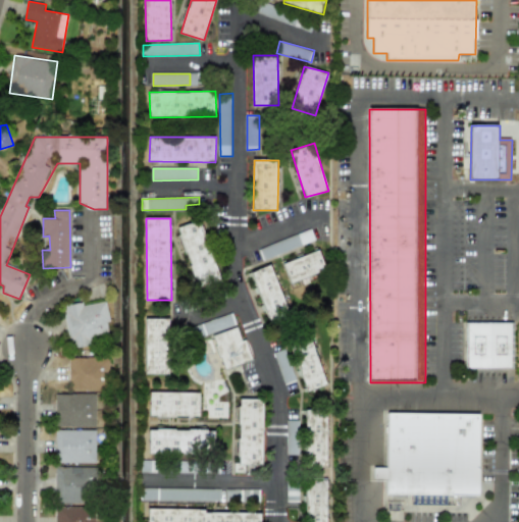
[(203,220),(178,227),(197,288),(221,280),(203,220)]
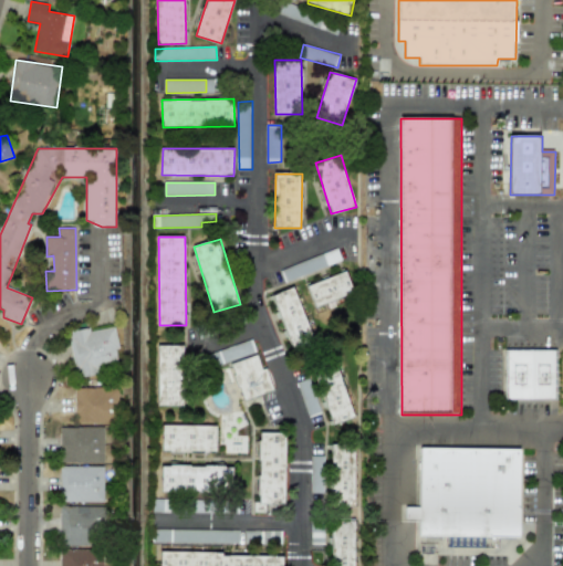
[(282,270),(287,282),(343,261),(339,249),(282,270)]
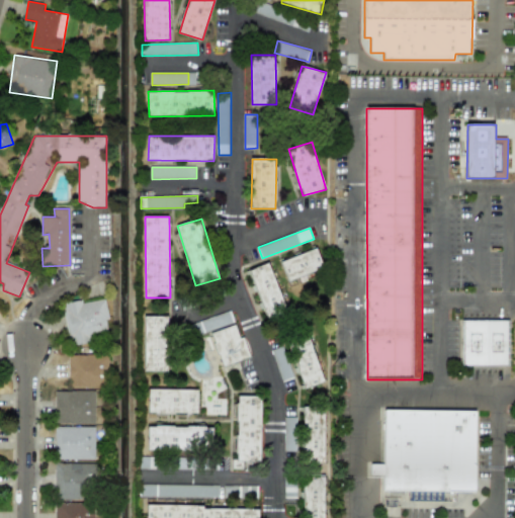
[(288,281),(324,268),(317,248),(281,262),(288,281)]
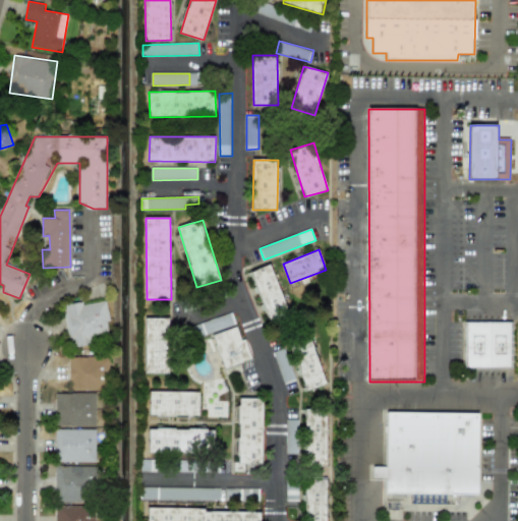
[(290,313),(271,264),(250,272),(270,321),(290,313)]
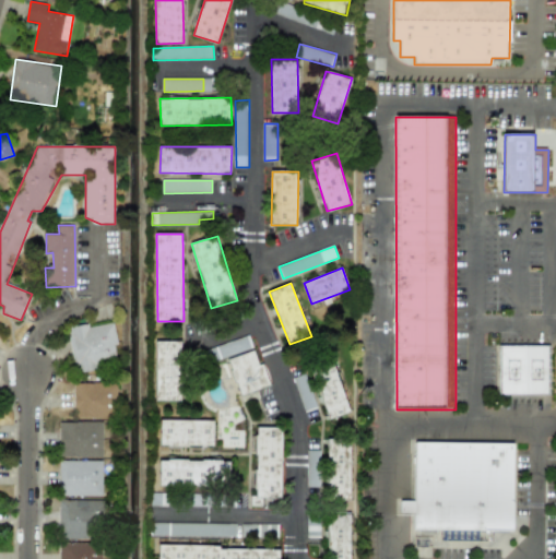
[(74,373),(102,370),(101,363),(118,361),(114,323),(70,328),(74,373)]
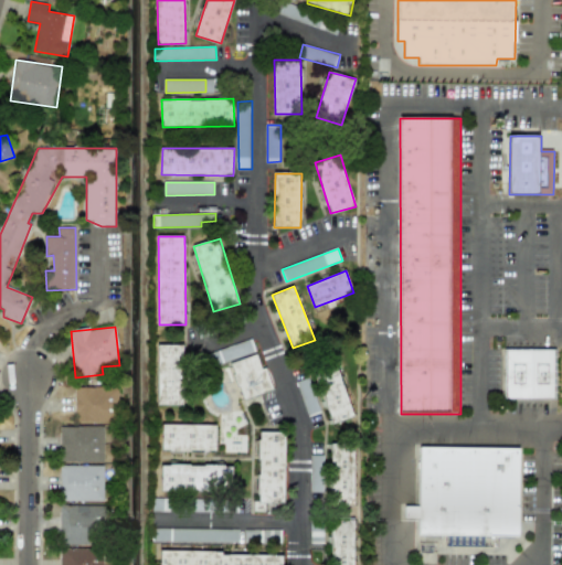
[(212,366),(257,352),(253,339),(208,353),(212,366)]
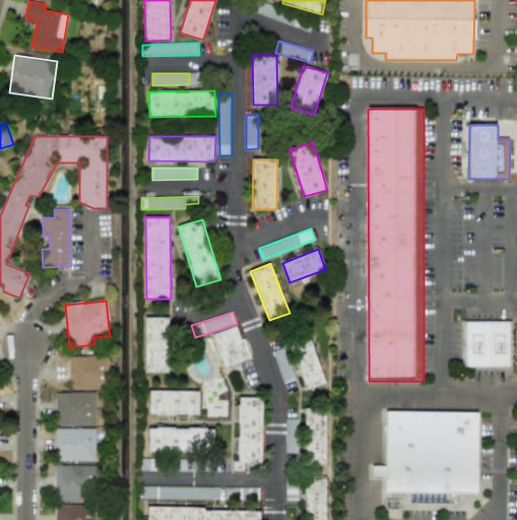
[(145,373),(170,373),(170,317),(145,317),(145,373)]
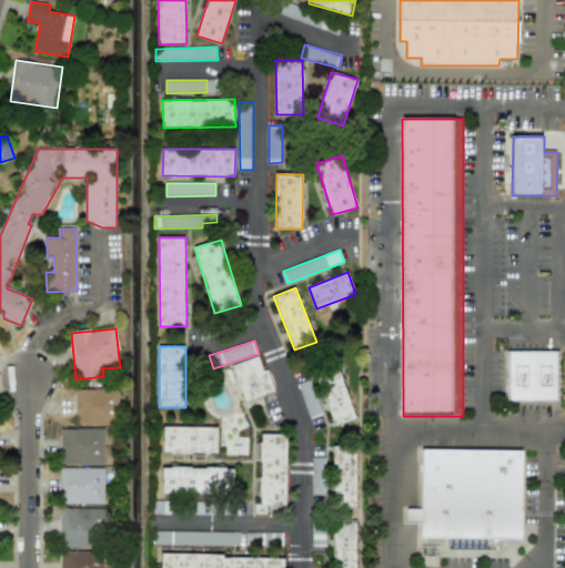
[(560,401),(558,353),(507,353),(508,402),(560,401)]
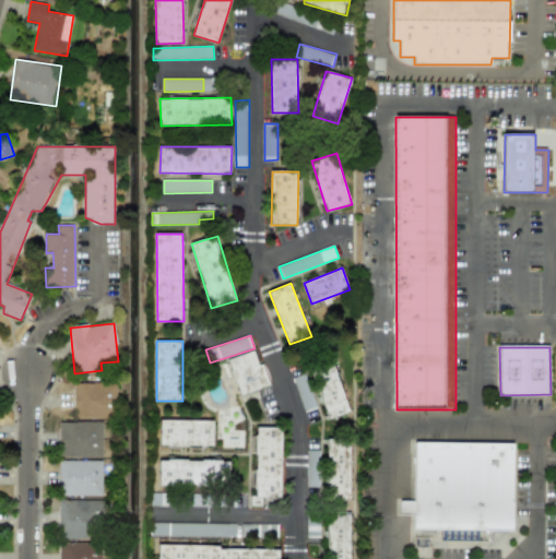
[(228,359),(241,396),(270,387),(258,349),(228,359)]
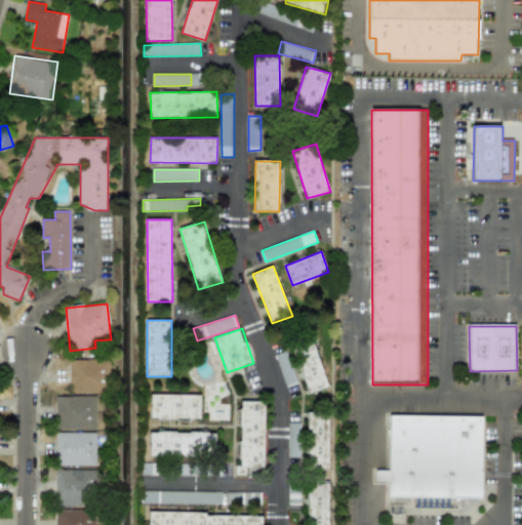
[(330,388),(314,337),(293,344),(309,394),(330,388)]
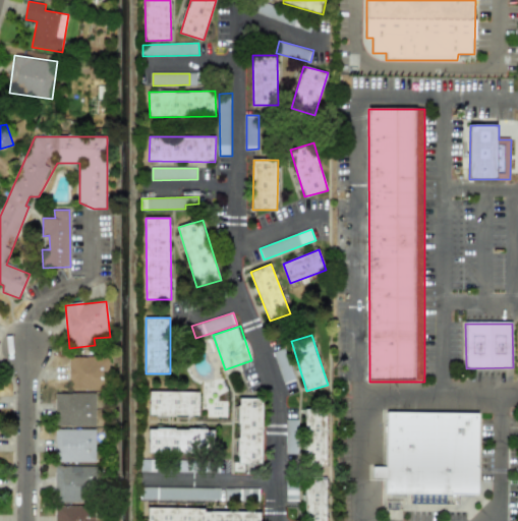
[(69,389),(108,390),(109,357),(70,357),(69,389)]
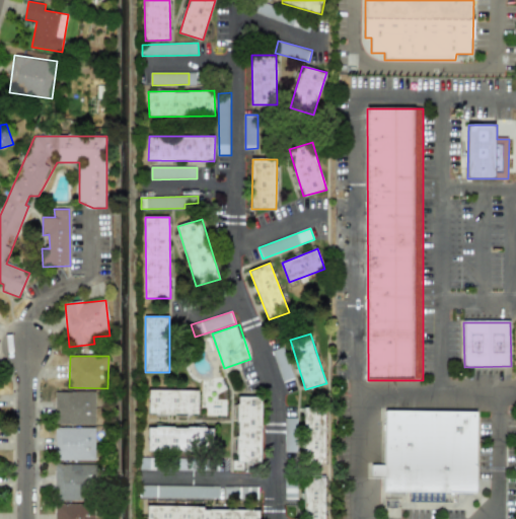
[(149,414),(199,415),(199,390),(149,389),(149,414)]
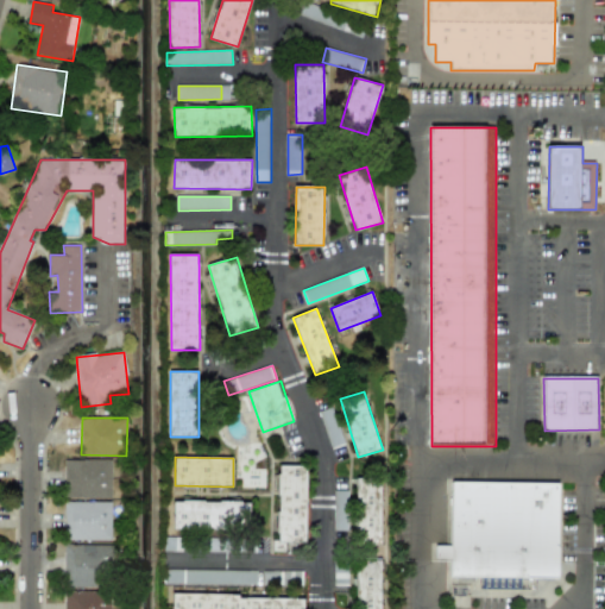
[(67,459),(67,498),(113,498),(113,460),(67,459)]
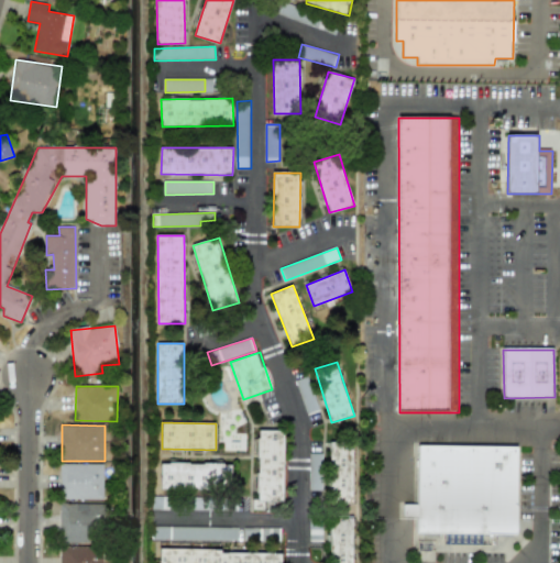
[(284,501),(285,431),(259,430),(257,500),(253,500),(253,510),(265,510),(265,501),(284,501)]
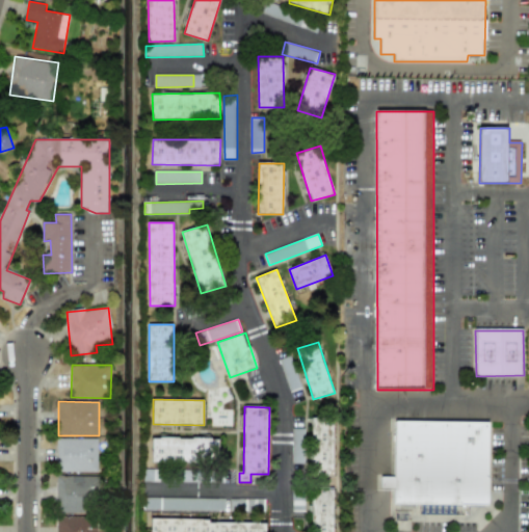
[(334,477),(335,420),(313,420),(311,476),(334,477)]
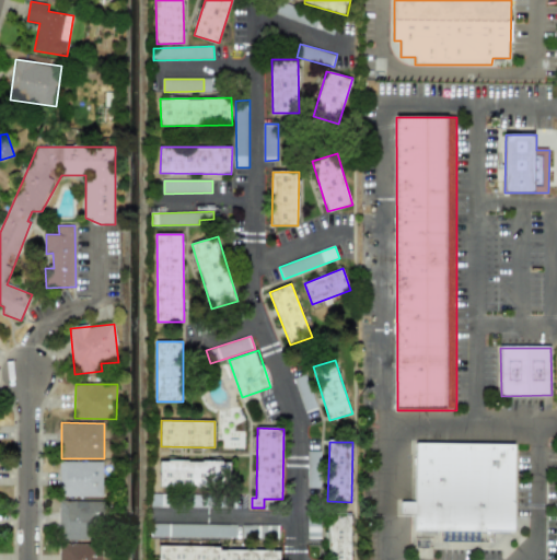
[(417,443),(415,531),(513,532),(514,444),(417,443)]
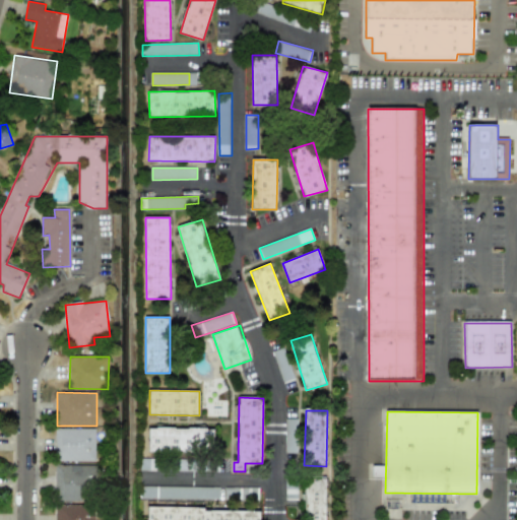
[(148,451),(212,454),(214,430),(149,426),(148,451)]
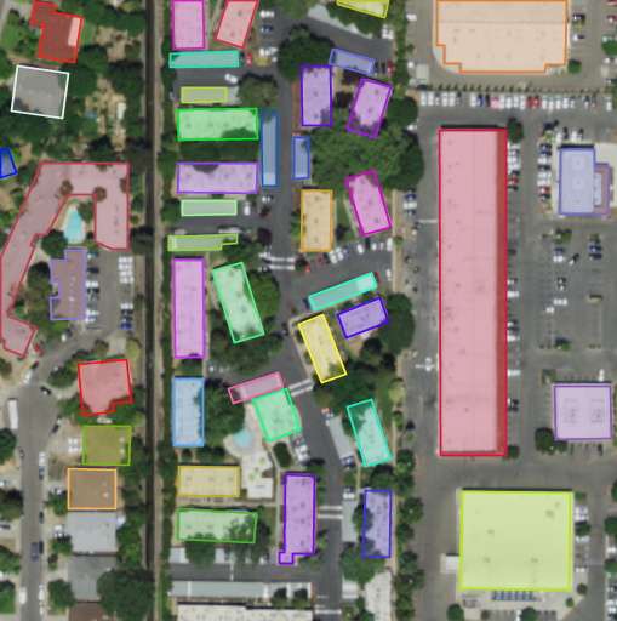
[(115,551),(115,512),(68,511),(67,551),(115,551)]
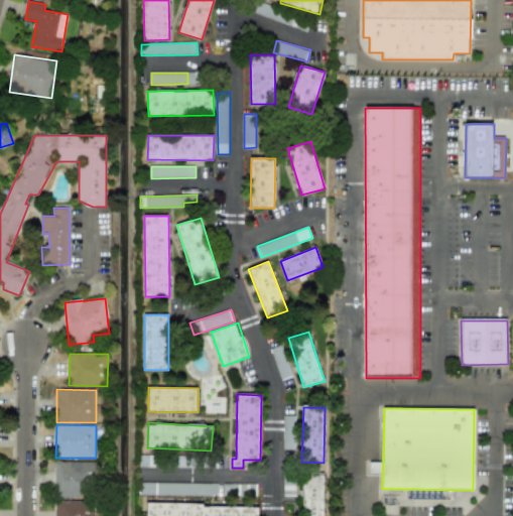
[(55,462),(54,497),(95,498),(96,462),(55,462)]
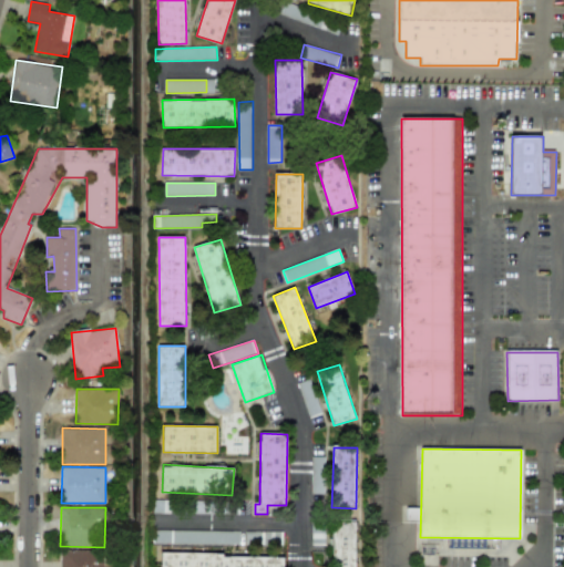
[(356,566),(356,521),(332,521),(332,566),(356,566)]
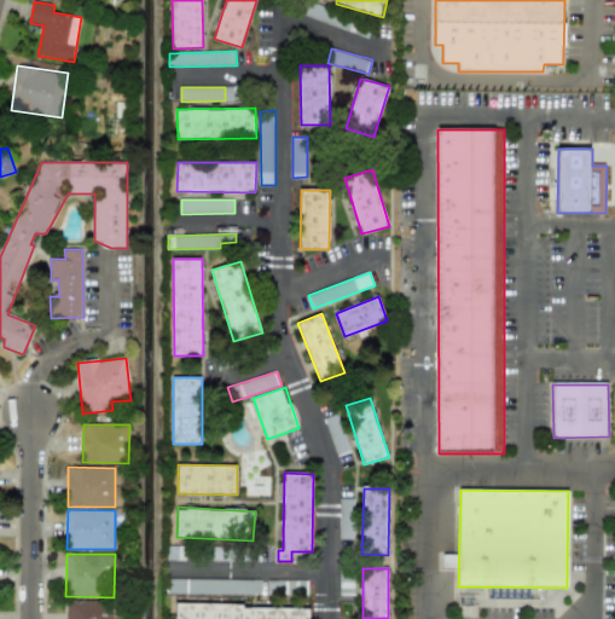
[(168,593),(262,595),(262,580),(169,578),(168,593)]
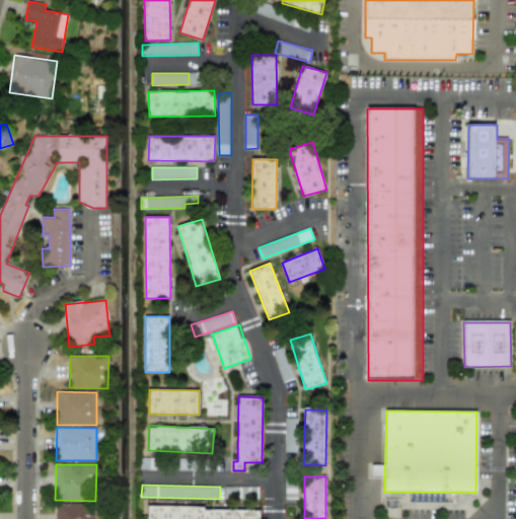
[(260,488),(226,487),(226,497),(260,498),(260,488)]
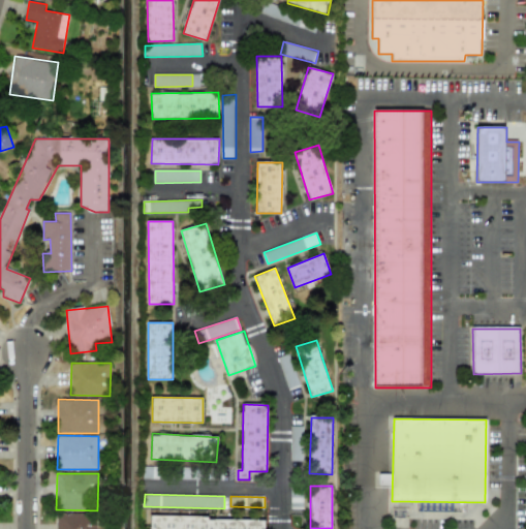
[(57,528),(100,528),(100,514),(57,515),(57,528)]
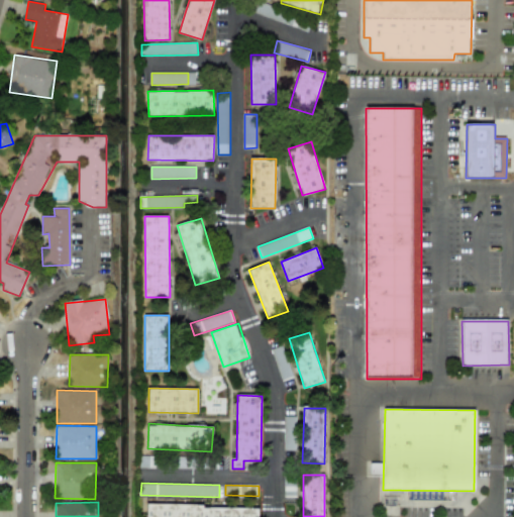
[(259,516),(259,506),(146,506),(146,516),(259,516)]
